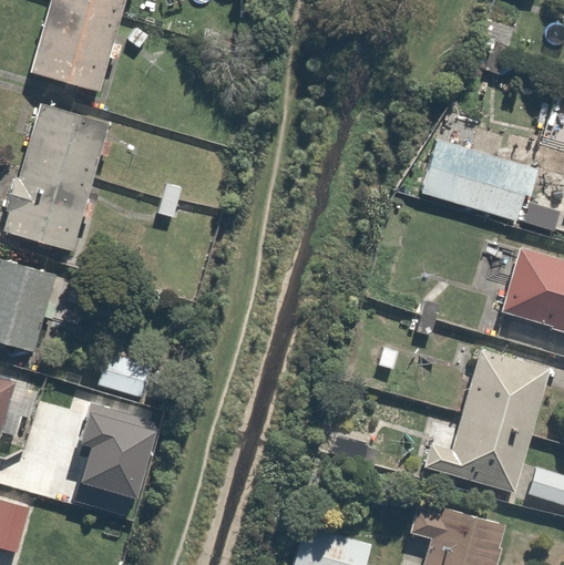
[(52,0),(30,73),(95,93),(123,0),(52,0)]
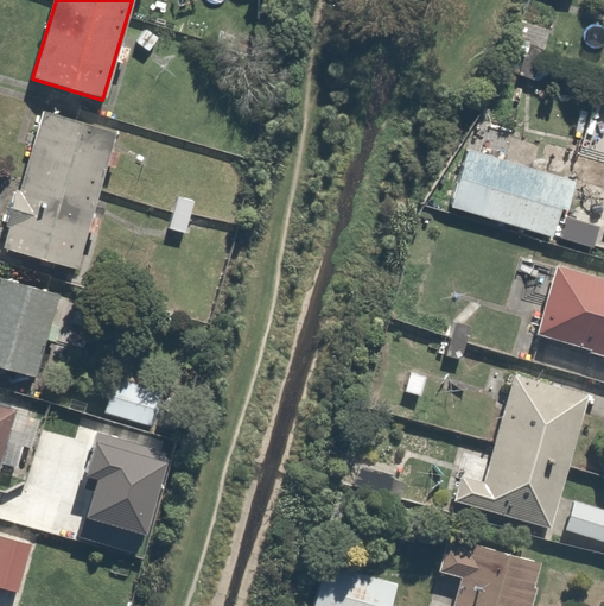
[(120,130),(43,107),(2,247),(80,270),(120,130)]
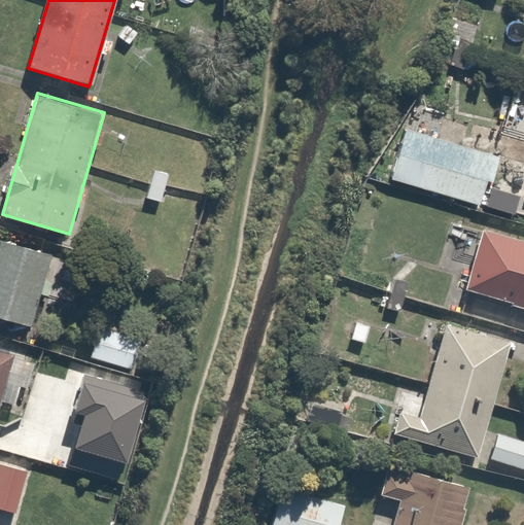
[(408,125),(391,177),(483,206),(499,153),(408,125)]
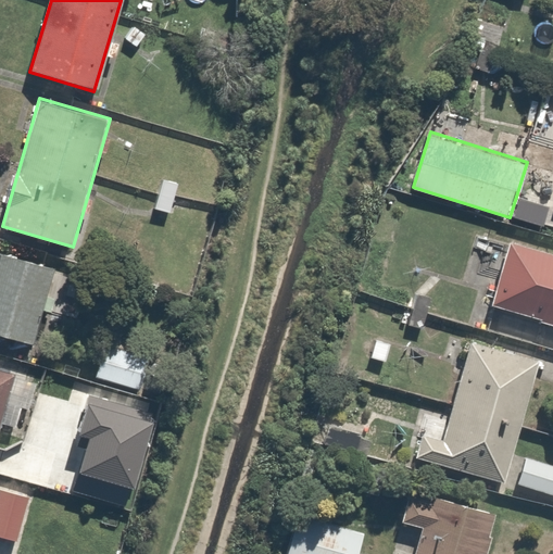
[(187,183),(160,175),(151,209),(177,216),(187,183)]
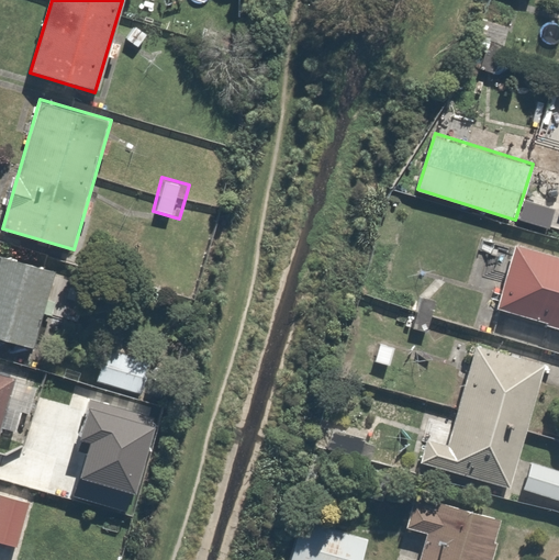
[(558,256),(515,244),(495,310),(558,327),(558,256)]
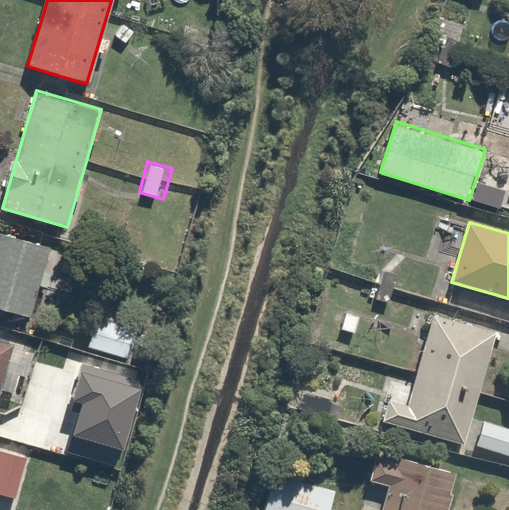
[(0,313),(29,323),(54,248),(0,230),(0,313)]
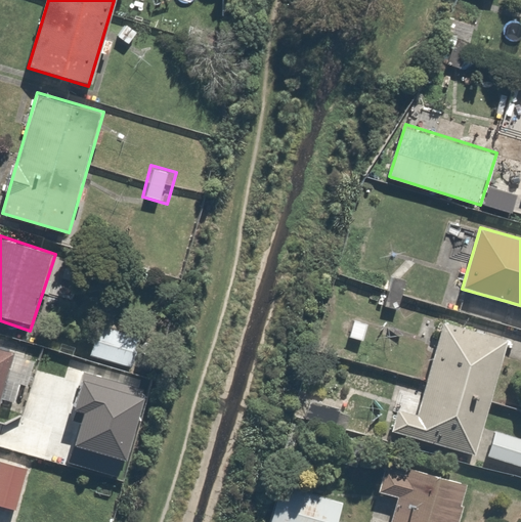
[(402,408),(394,433),(477,458),(514,335),(446,314),(417,412),(402,408)]
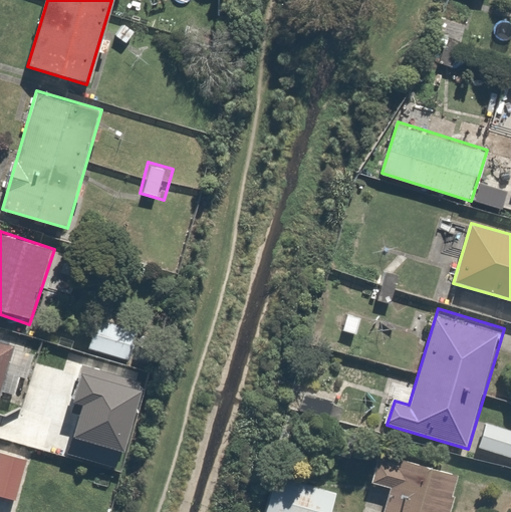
[(100,309),(90,348),(134,360),(145,321),(100,309)]
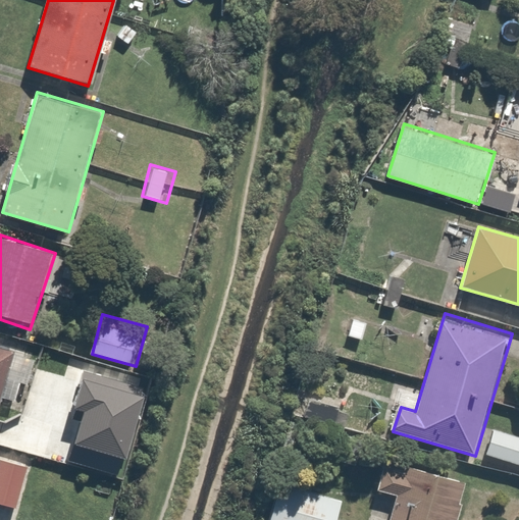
[(0,398),(13,354),(0,349),(0,398)]
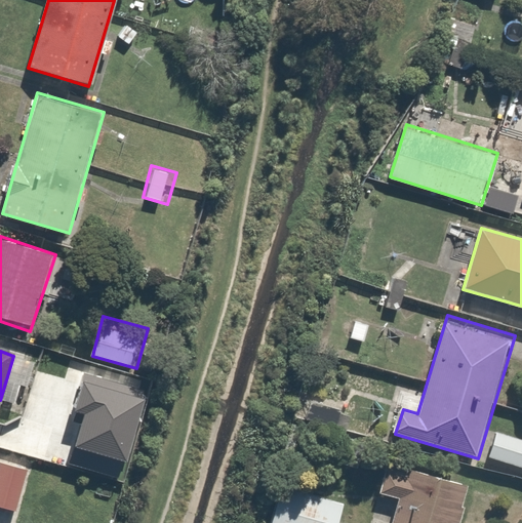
[(49,455),(58,457),(55,471),(74,475),(77,461),(88,464),(99,415),(61,406),(49,455)]
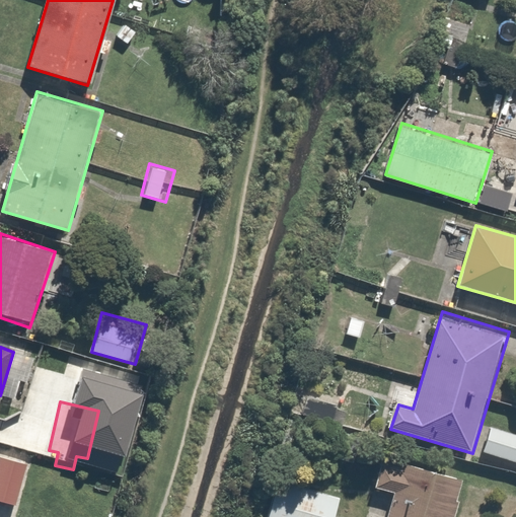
[(515,431),(490,423),(480,452),(515,464),(515,431)]
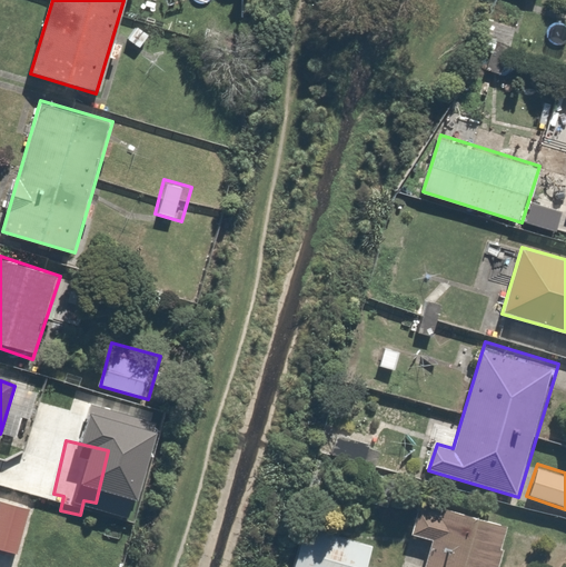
[(493,566),(505,523),(417,499),(408,535),(429,540),(421,566),(493,566)]
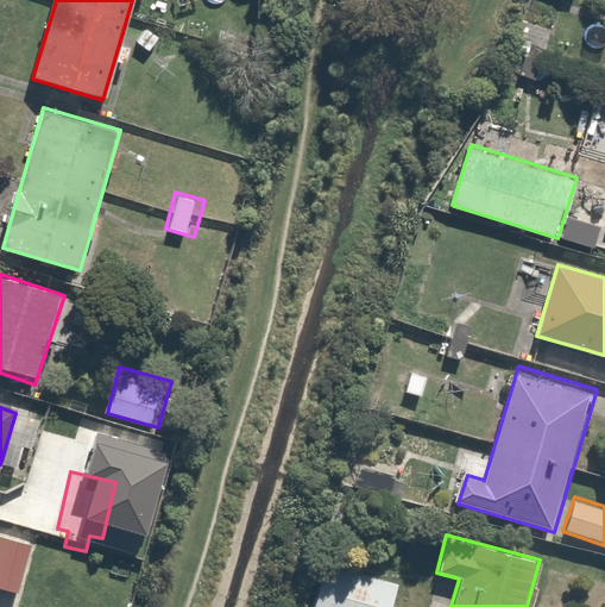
[(326,563),(314,606),(392,606),(399,581),(326,563)]
